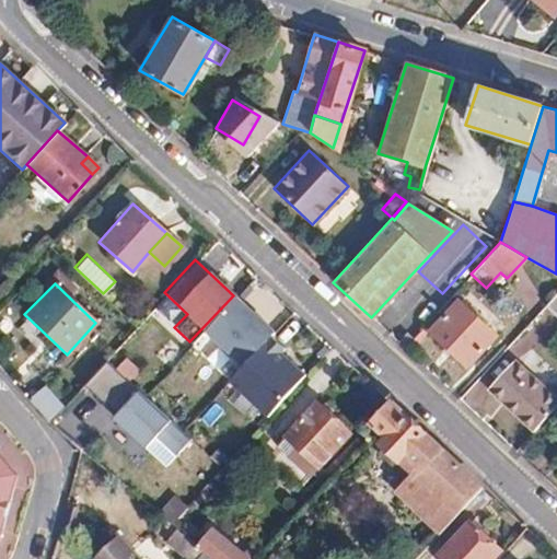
[(556,314),(556,290),(545,304),(556,314)]
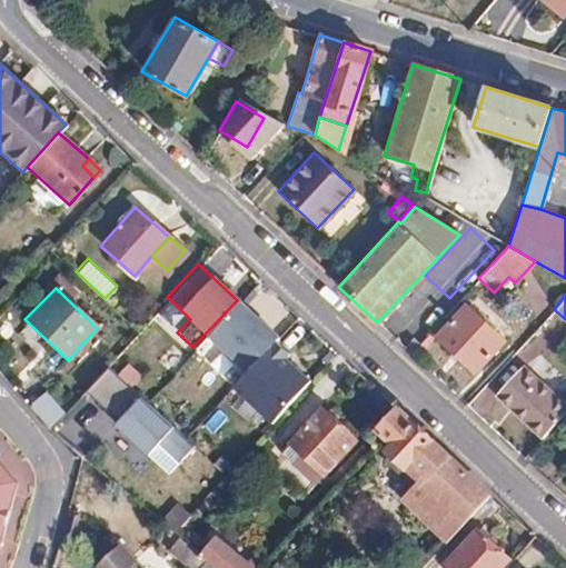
[(237,302),(207,335),(246,370),(272,341),(276,338),(237,302)]
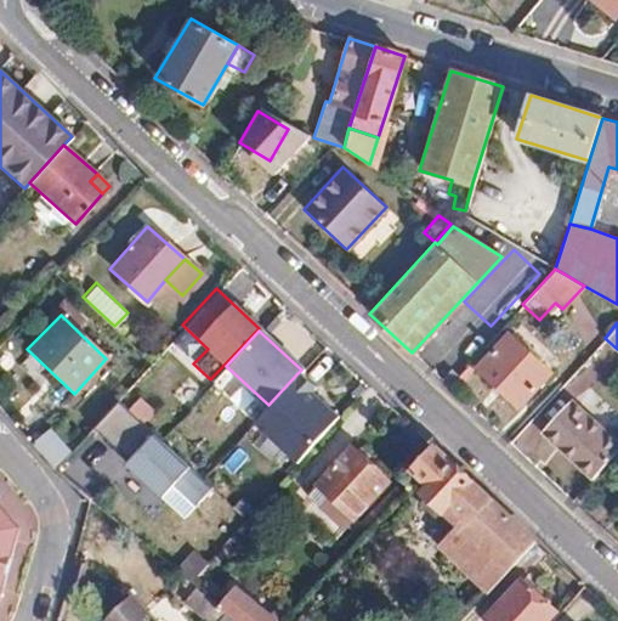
[(519,406),(550,372),(508,332),(475,367),(519,406)]
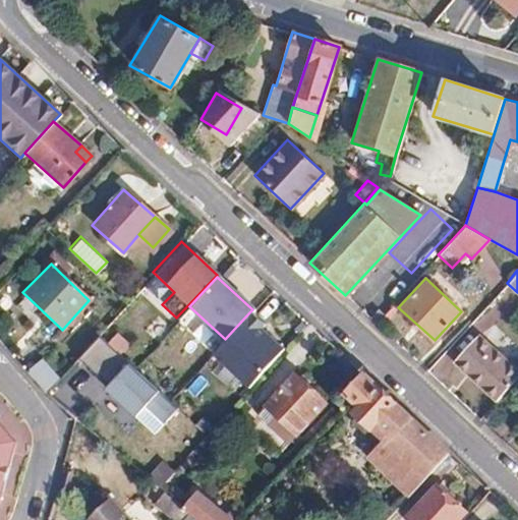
[(473,316),(480,329),(502,314),(494,303),(473,316)]
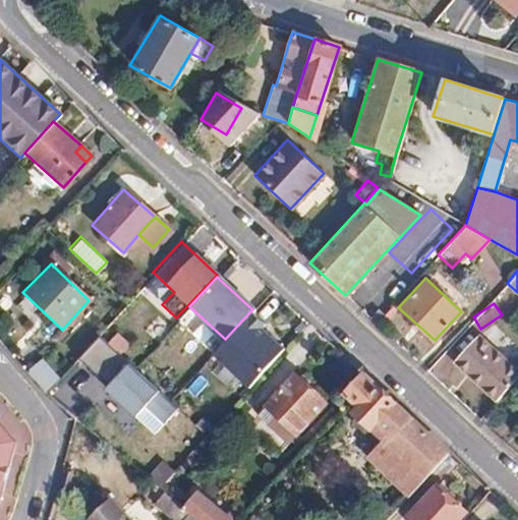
[(264,326),(249,312),(225,339),(212,353),(248,388),(283,350),(260,330),(264,326)]
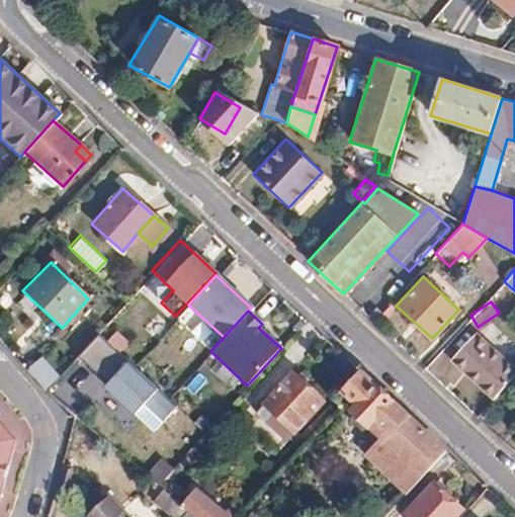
[(172,405),(94,332),(73,354),(97,377),(100,373),(106,378),(103,382),(101,384),(131,412),(141,402),(159,419),(172,405)]
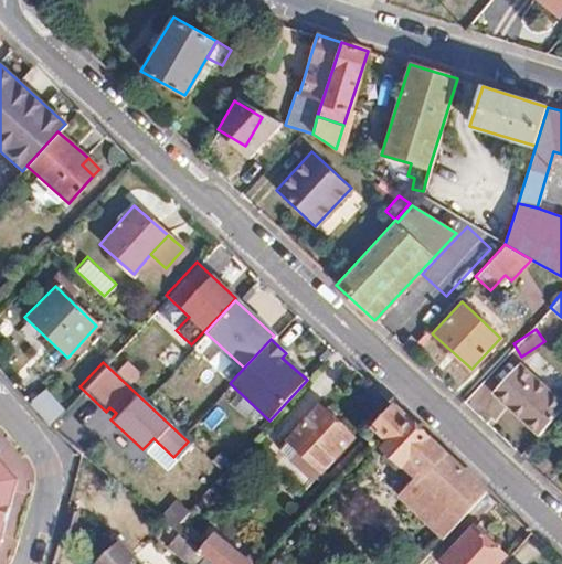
[(561,403),(519,363),(496,389),(525,414),(520,419),(538,434),(561,407),(561,403)]
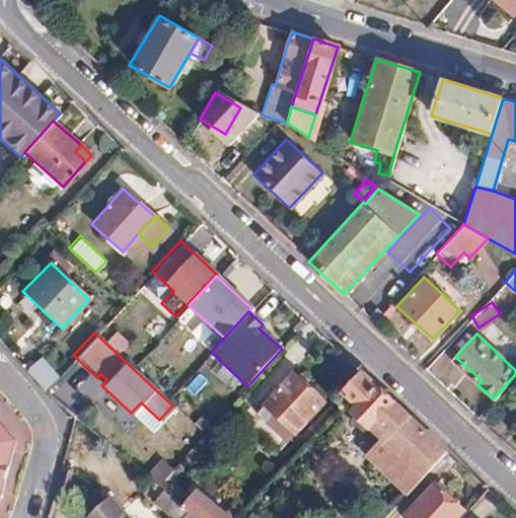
[(440,347),(426,369),(440,378),(454,356),(440,347)]
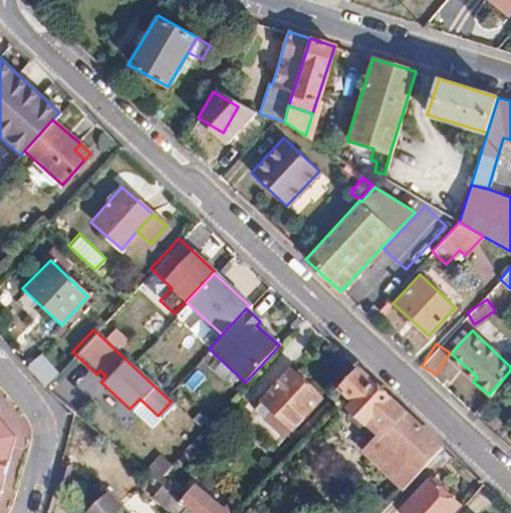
[(44,383),(58,370),(40,350),(25,364),(44,383)]
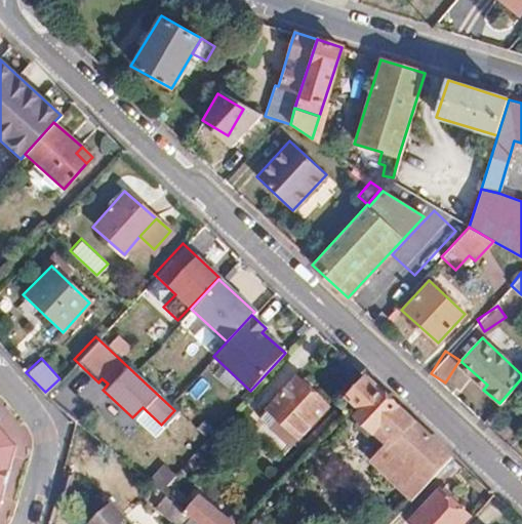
[(487,385),(460,361),(456,364),(483,390),(487,385)]
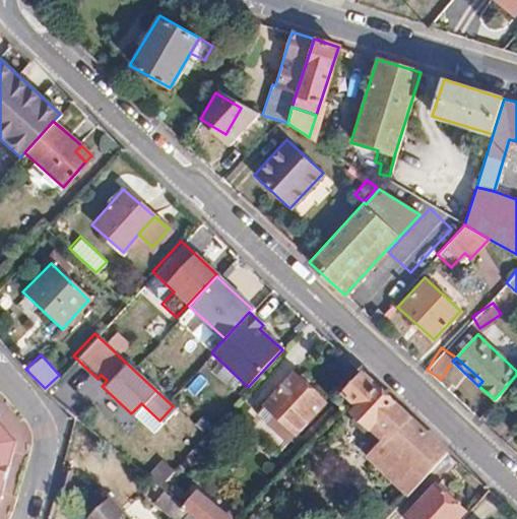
[(394,402),(361,371),(340,391),(345,396),(354,403),(348,409),(369,430),(394,402)]
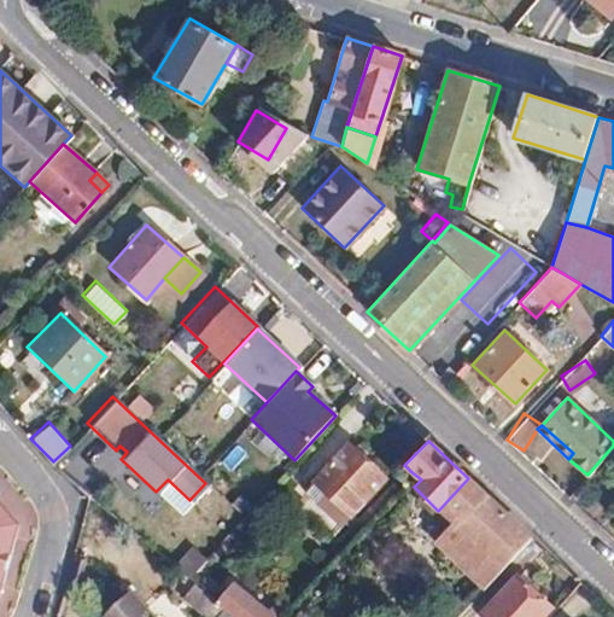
[(339,506),(350,517),(386,477),(348,442),(300,493),(329,517),(339,506)]
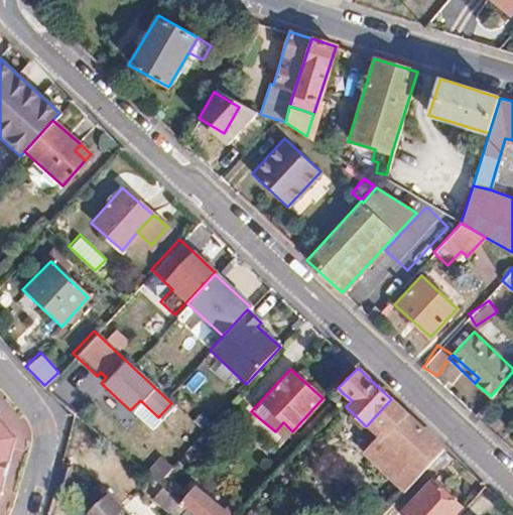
[(100,372),(97,376),(103,381),(106,377),(100,372)]
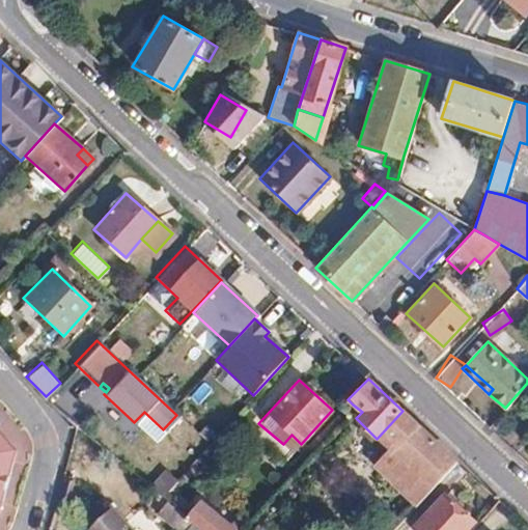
[(403,411),(377,439),(387,449),(393,453),(418,425),(403,411)]
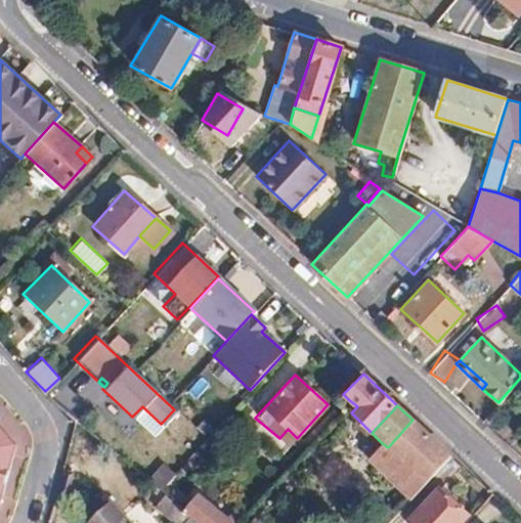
[(449,455),(413,420),(388,447),(424,482),(449,455)]
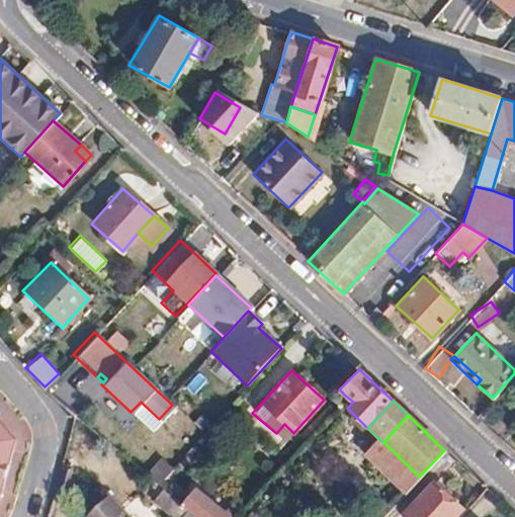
[(0,483),(13,437),(0,422),(0,483)]
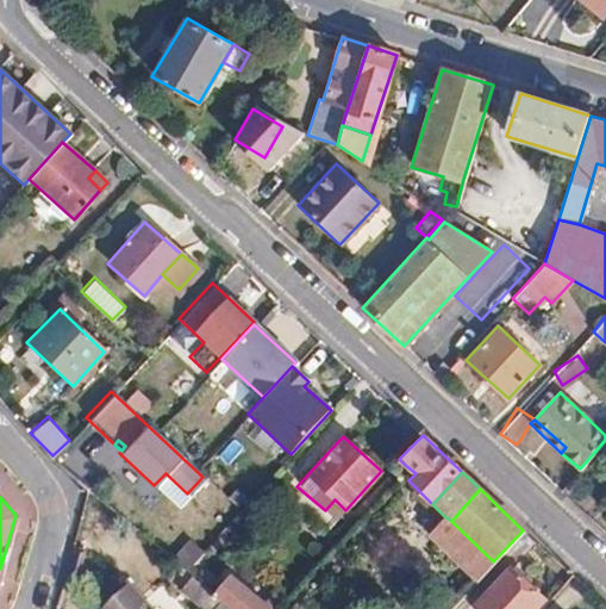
[(337,521),(345,510),(335,499),(325,510),(337,521)]
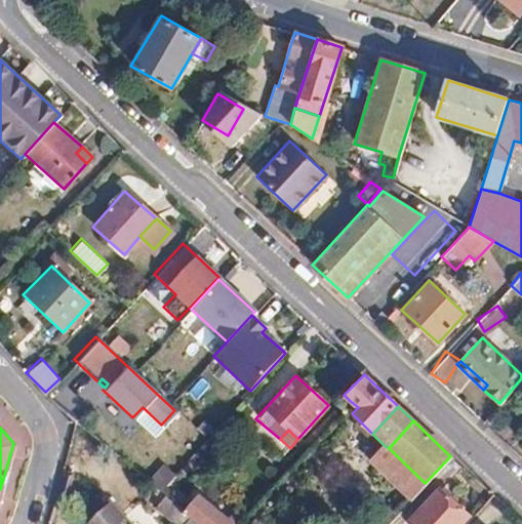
[(389,448),(383,444),(369,459),(411,498),(425,483),(389,448)]
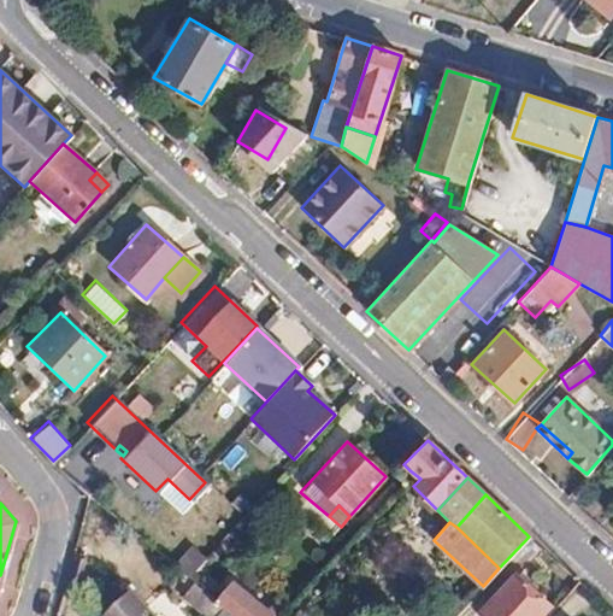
[(187,578),(204,558),(190,545),(171,565),(187,578)]
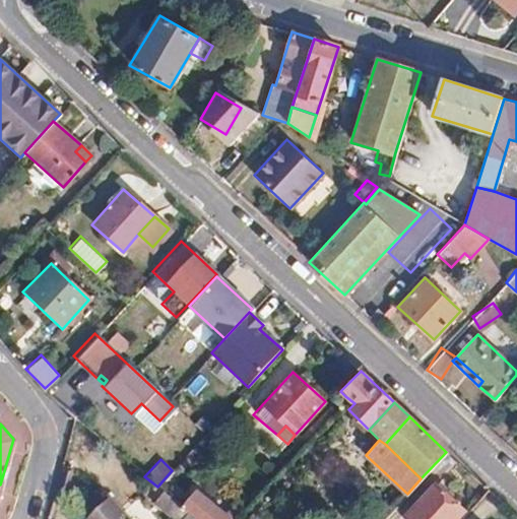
[(407,518),(455,518),(463,511),(434,483),(403,515),(407,518)]
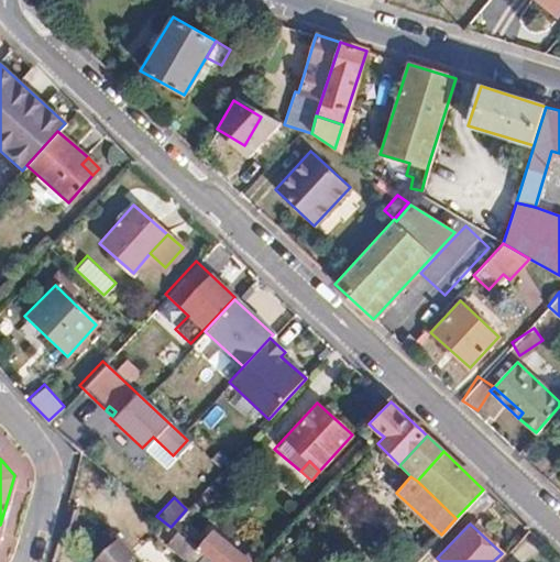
[(211,561),(249,561),(264,547),(256,540),(243,555),(211,530),(195,548),(211,561)]
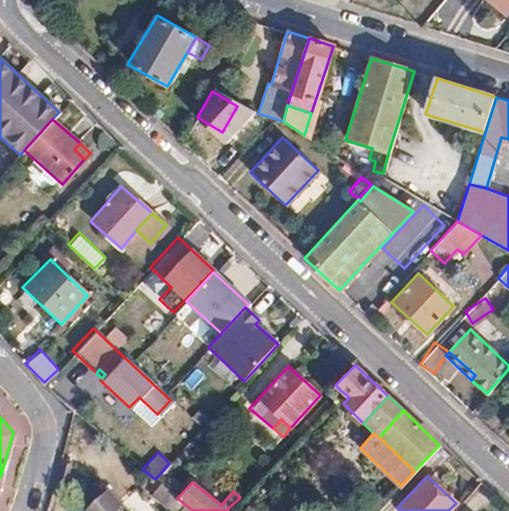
[(95,510),(126,510),(106,489),(89,504),(95,510)]
